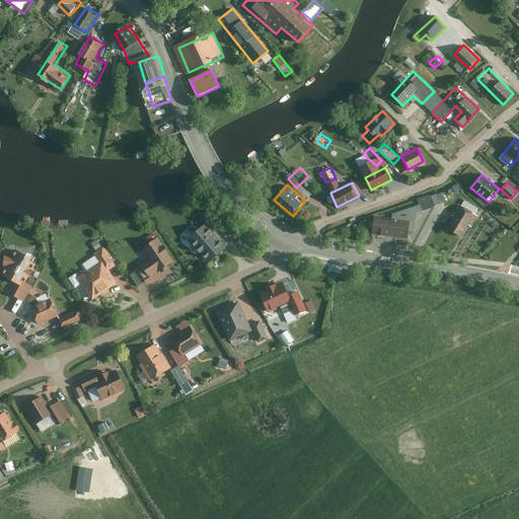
[(420,201),(421,206),(424,212),(440,206),(447,201),(443,193),(437,196),(420,201)]
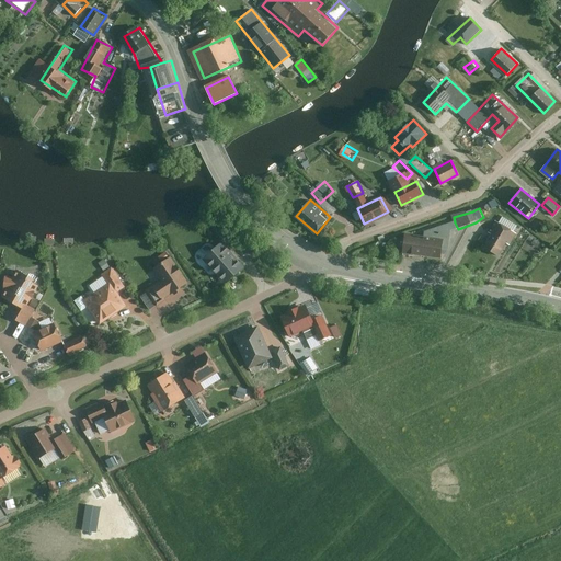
[(518,224),(503,215),(497,224),(493,221),(488,231),(492,233),(484,248),(500,255),(518,224)]
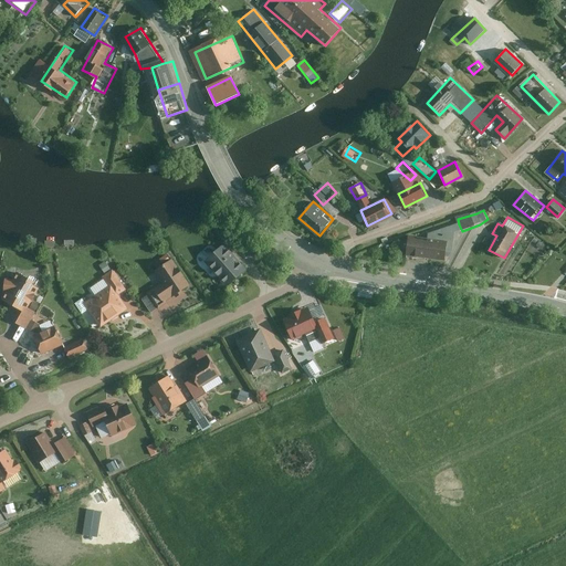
[(430,240),(410,238),(407,257),(410,258),(409,259),(412,260),(413,258),(418,259),(418,260),(423,261),(423,260),(444,262),(447,251),(454,252),(457,233),(462,231),(459,224),(430,234),(430,240)]
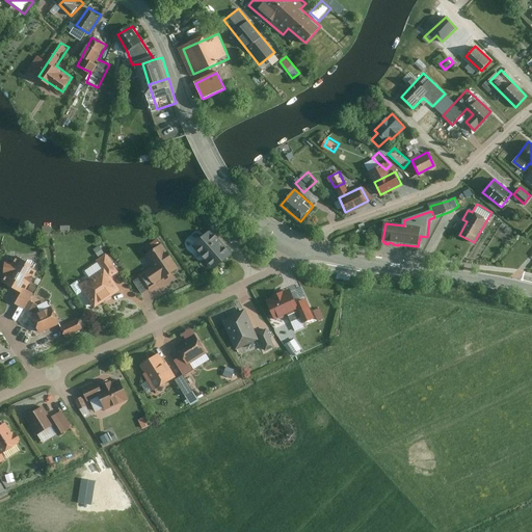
[(217,215),(209,221),(214,228),(195,244),(216,268),(234,253),(219,236),(228,228),(217,215)]
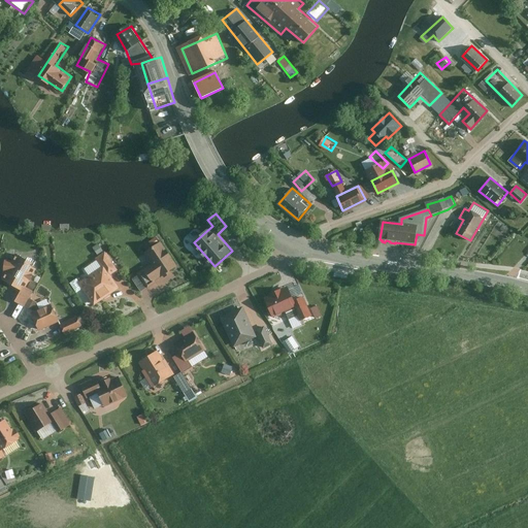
[(160,240),(143,251),(152,264),(139,272),(147,284),(176,264),(160,240)]
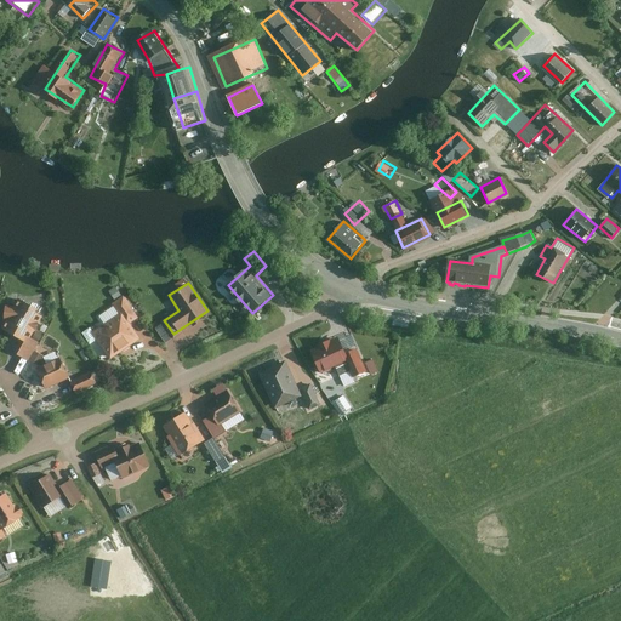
[(119,298),(126,294),(120,285),(113,290),(119,298)]
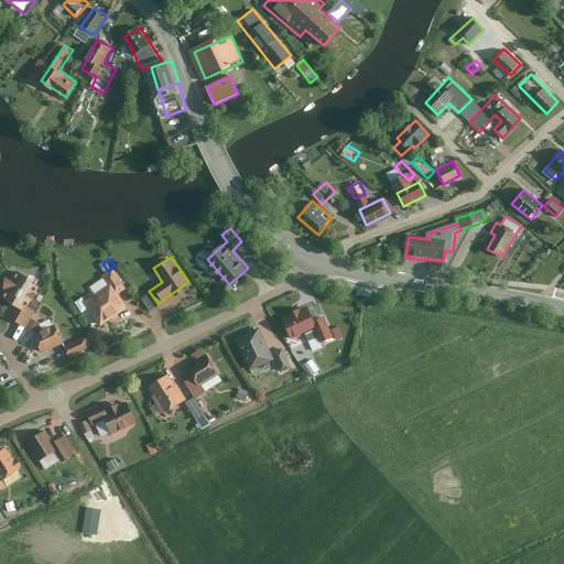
[(114,270),(104,277),(110,285),(88,301),(104,324),(129,307),(119,293),(126,289),(114,270)]
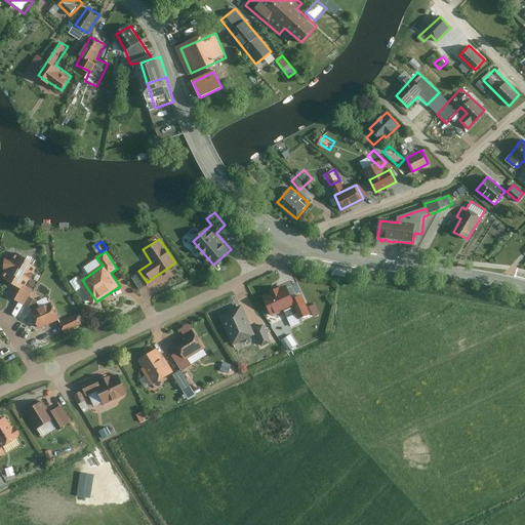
[(14,296),(26,303),(34,287),(28,284),(38,265),(16,253),(4,277),(19,285),(14,296)]
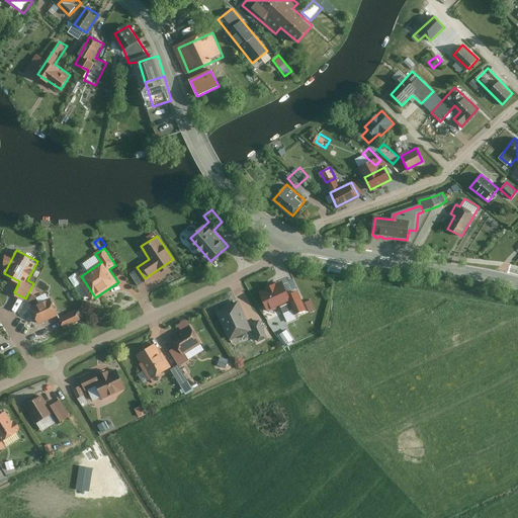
[(285,282),(260,294),(267,311),(292,299),(298,313),(307,309),(298,291),(291,295),(285,282)]
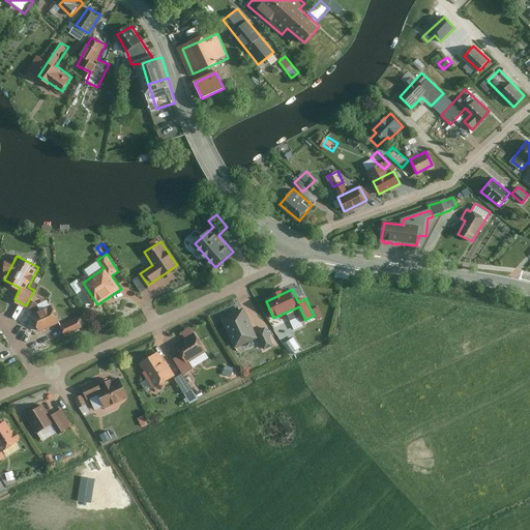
[(40,330),(61,321),(54,305),(33,315),(40,330)]
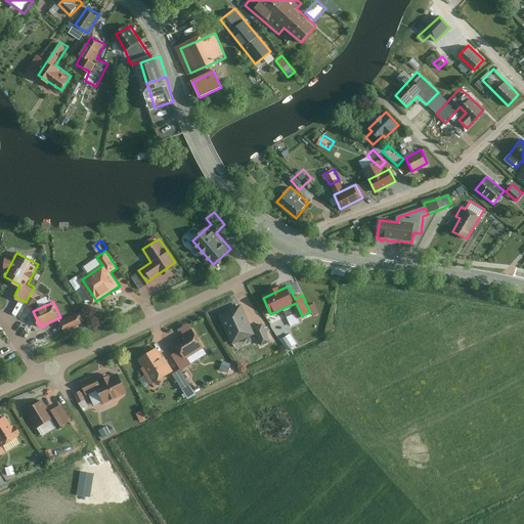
[(243,306),(222,315),(234,343),(256,333),(261,345),(270,340),(263,323),(254,329),(243,306)]
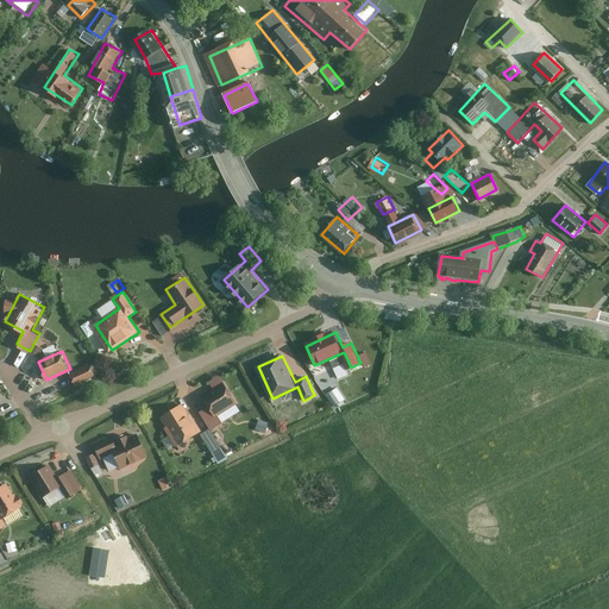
[(70,375),(75,384),(96,374),(92,365),(70,375)]
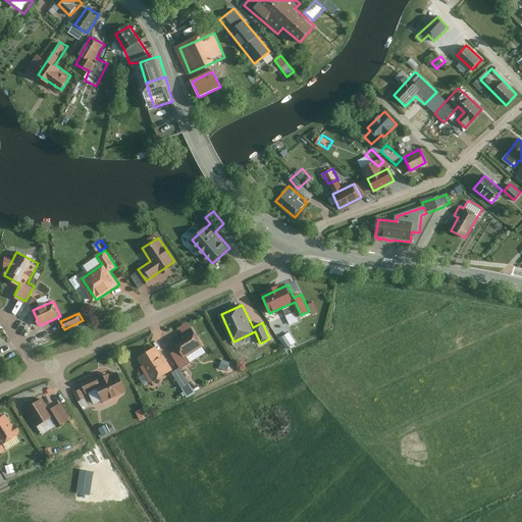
[(193,329),(174,340),(179,349),(173,353),(181,367),(190,362),(186,357),(203,347),(193,329)]
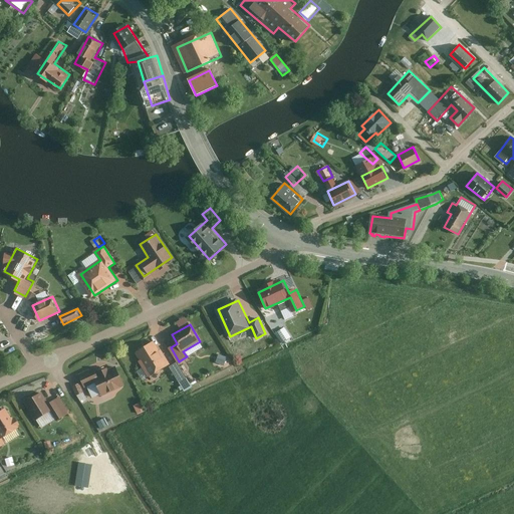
[(157,340),(137,352),(153,376),(171,365),(182,382),(188,379),(178,362),(173,366),(157,340)]
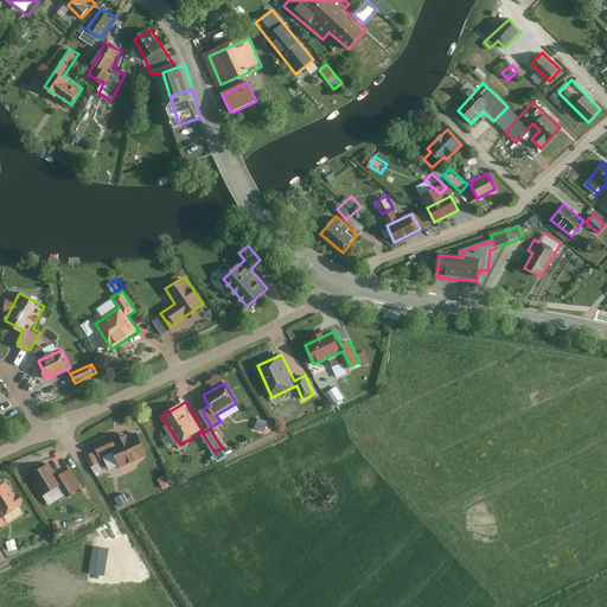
[(259,427),(268,429),(270,420),(261,417),(259,427)]
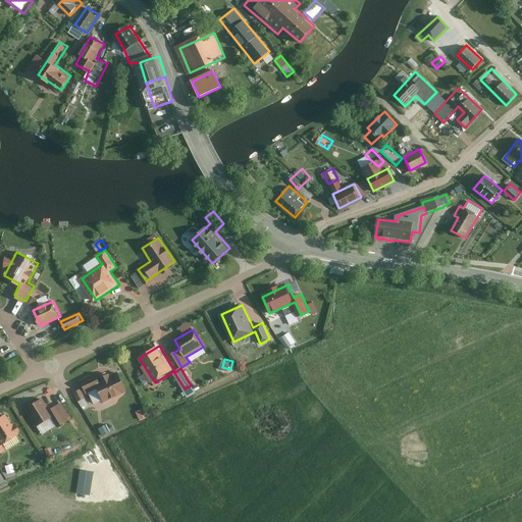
[(97,371),(79,380),(85,393),(97,386),(105,402),(127,392),(116,370),(100,378),(97,371)]
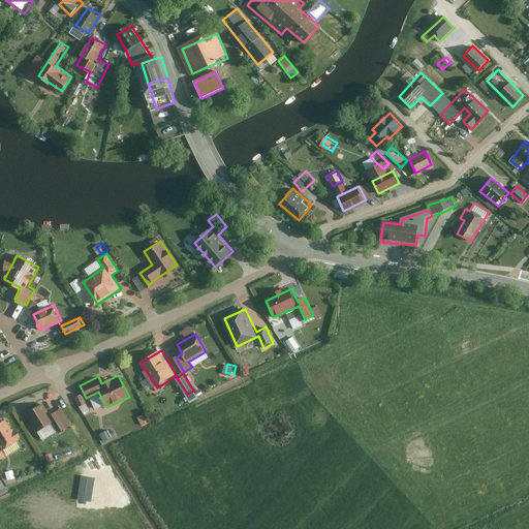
[(150,377),(144,380),(149,391),(155,386),(150,377)]
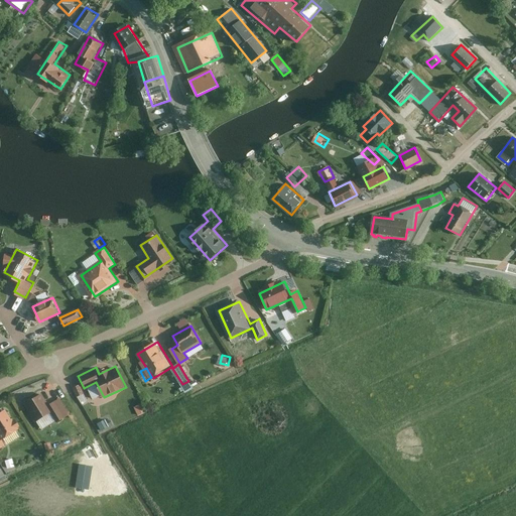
[(42,393),(27,403),(43,429),(59,419),(71,412),(60,397),(49,404),(42,393)]
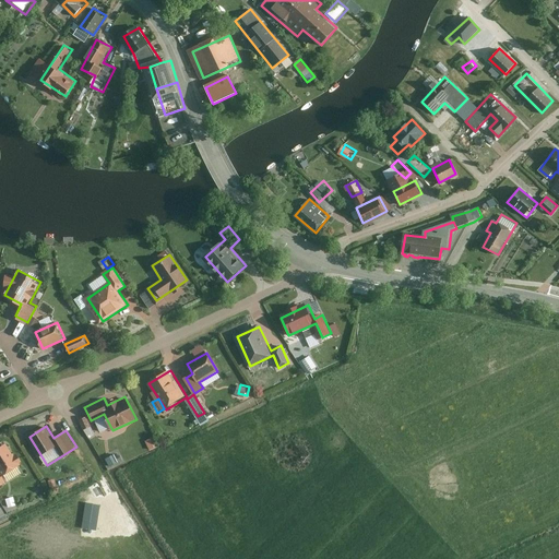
[(114,450),(119,459),(134,450),(130,441),(114,450)]
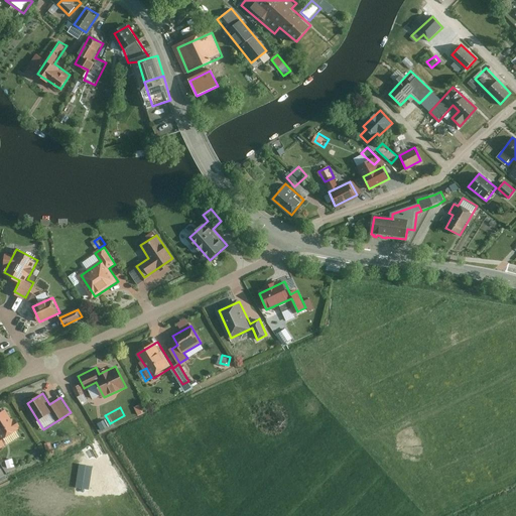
[(0,445),(2,444),(0,439),(0,438),(16,429),(5,410),(0,413),(0,445)]
